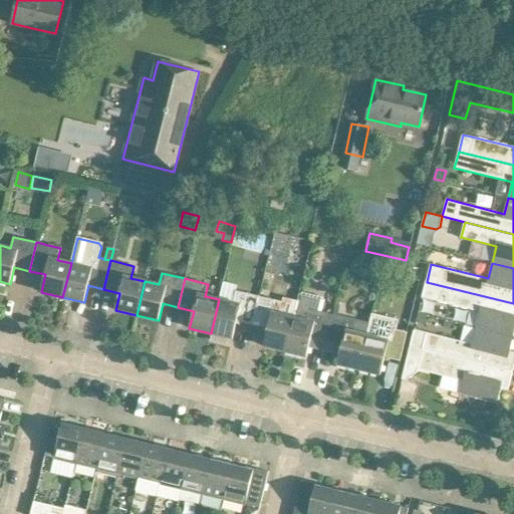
[(480,311),(476,328),(513,337),(513,331),(513,303),(427,282),(426,281),(422,297),(480,311)]
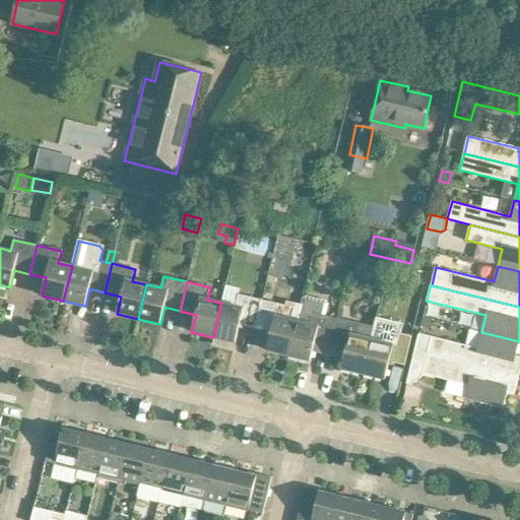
[(255,329),(262,300),(239,295),(236,306),(221,303),(213,337),(235,343),(240,325),(255,329)]
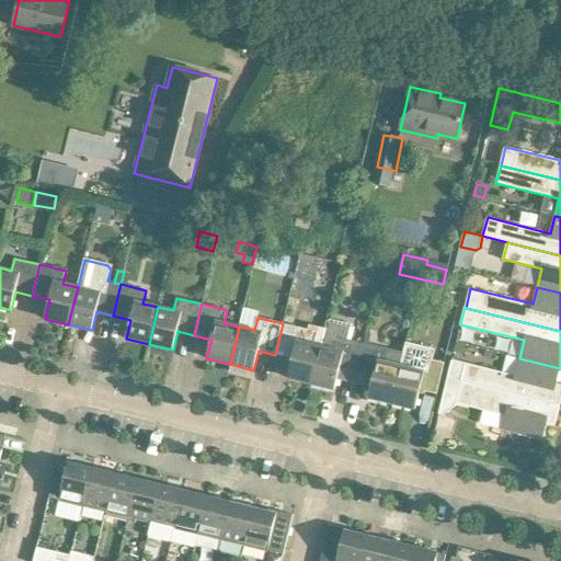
[(356,375),(364,343),(352,341),(354,329),(352,324),(330,320),(325,322),(320,346),(311,384),(334,389),(339,370),(356,375)]
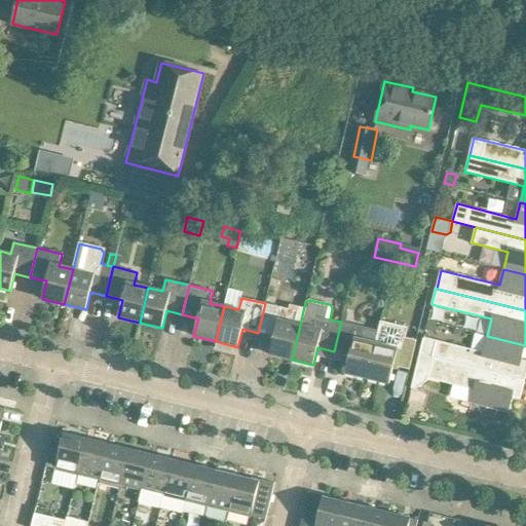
[(292,360),(300,325),(286,322),(289,309),(265,303),(258,333),(273,336),(269,354),(292,360)]
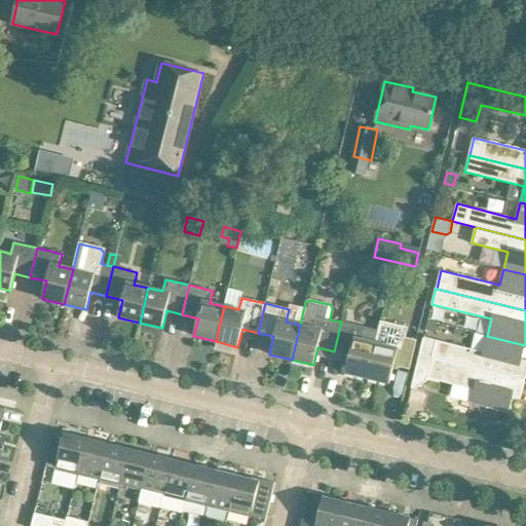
[(376,343),(368,378),(389,383),(393,366),(410,370),(417,340),(405,338),(408,328),(381,321),(376,343)]
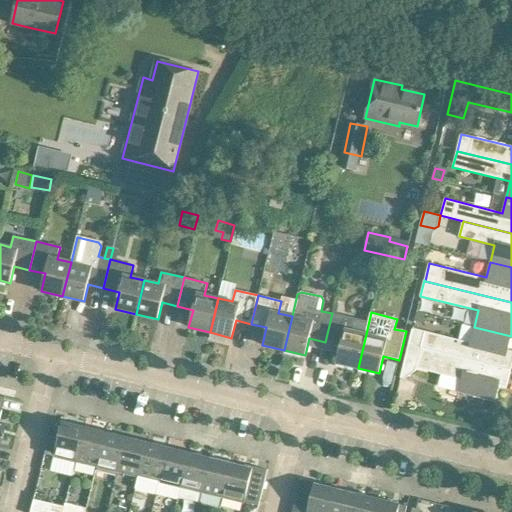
[(417,312),(414,321),(423,323),(425,314),(417,312)]
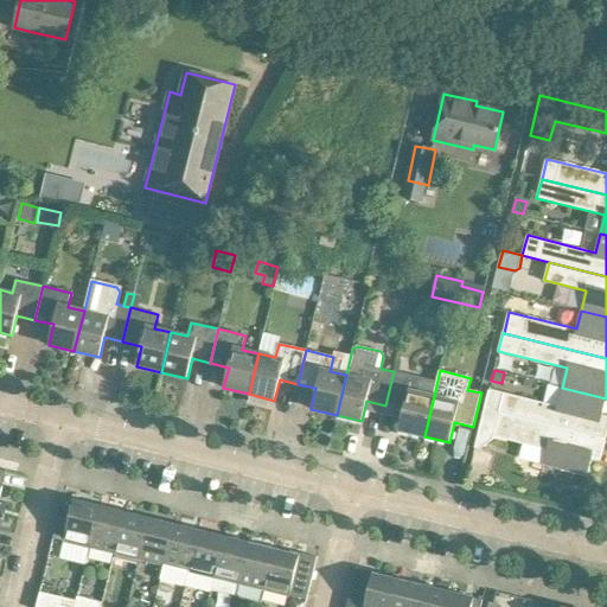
[(394,371),(385,406),(403,410),(398,430),(425,436),(434,396),(417,393),(421,378),(394,371)]
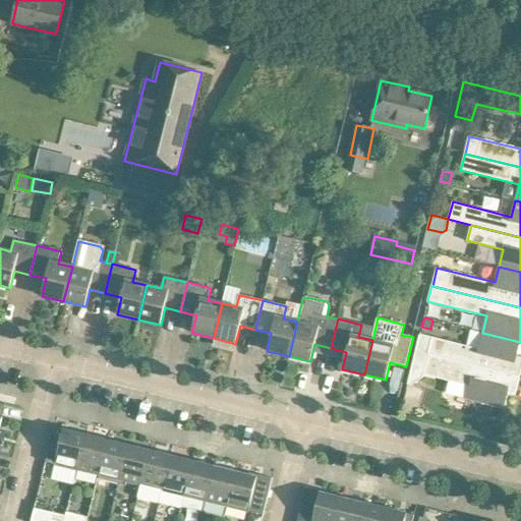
[(419,334),(415,351),(519,377),(520,366),(520,363),(515,362),(520,342),(482,333),(478,349),(466,346),(419,334)]
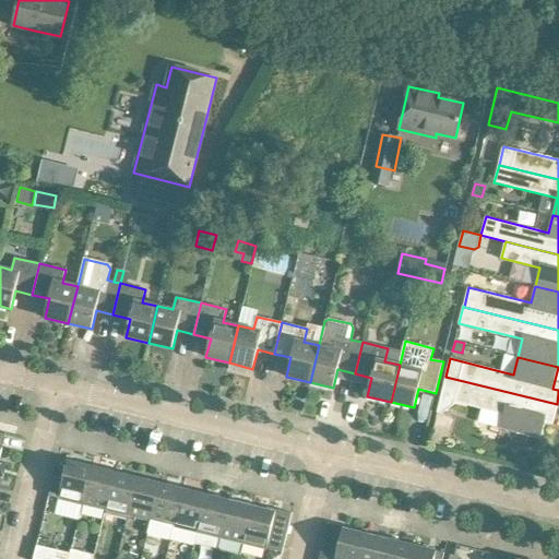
[(445,377),(437,413),(441,414),(453,405),(454,402),(482,409),(502,415),(499,428),(540,439),(546,416),(554,418),(557,404),(445,377)]
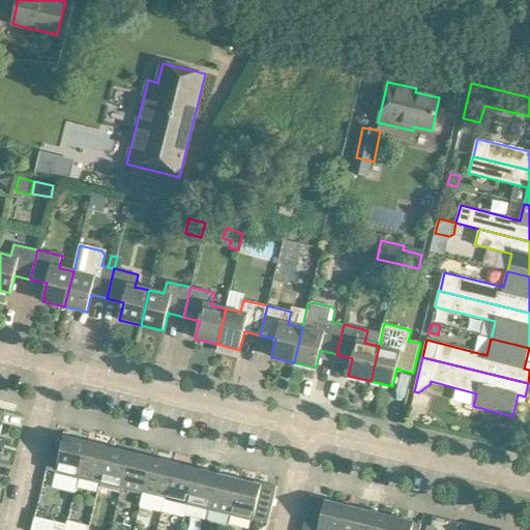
[(53,443),(47,470),(56,472),(78,478),(87,442),(64,437),(62,445),(53,443)]
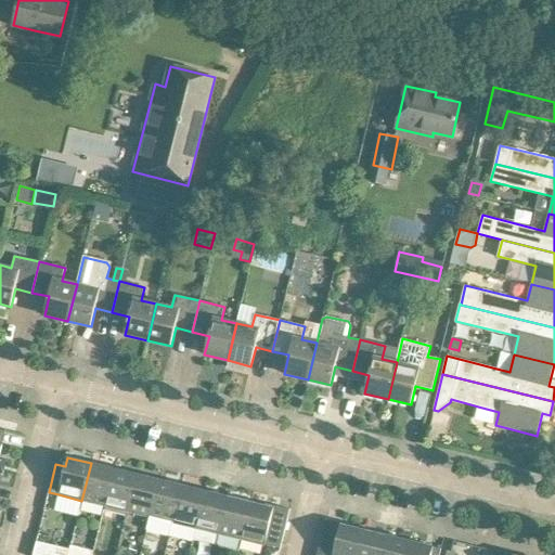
[(81,501),(104,506),(114,469),(91,463),(81,501)]
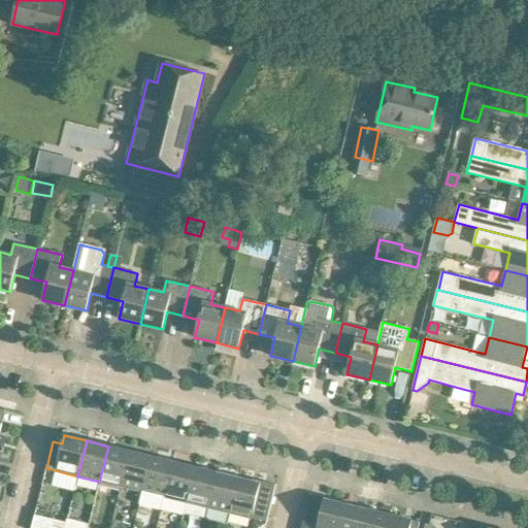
[(108,447),(99,482),(121,487),(130,452),(108,447)]
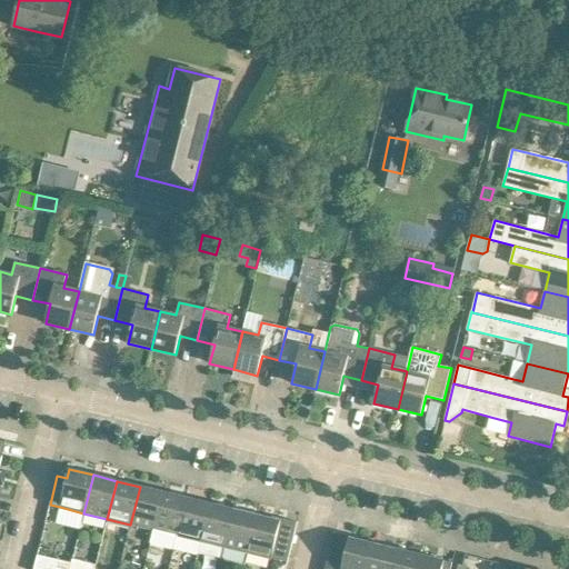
[(130,525),(153,530),(163,492),(140,487),(130,525)]
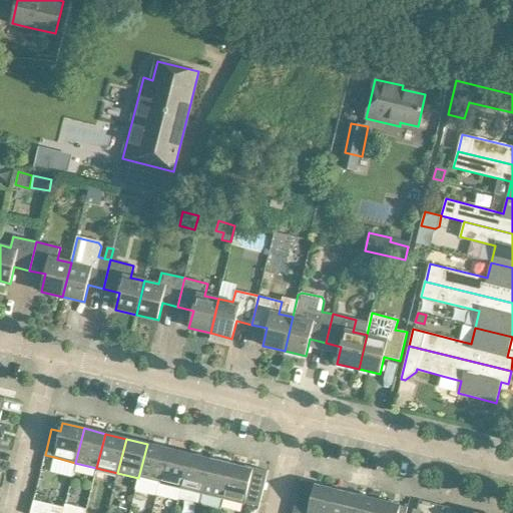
[(138,478),(135,490),(156,495),(159,483),(168,449),(147,444),(138,478)]
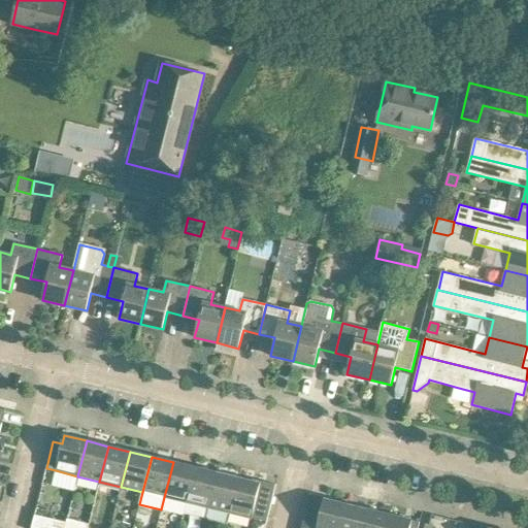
[(164,497),(186,502),(195,467),(173,462),(164,497)]
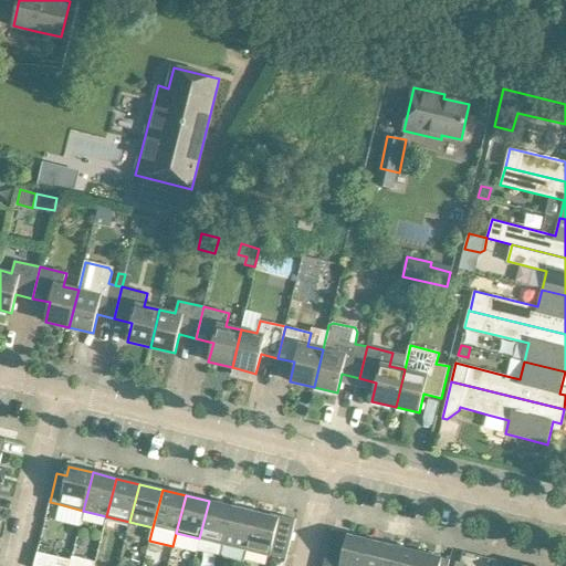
[(199,538),(222,544),(232,506),(209,501),(199,538)]
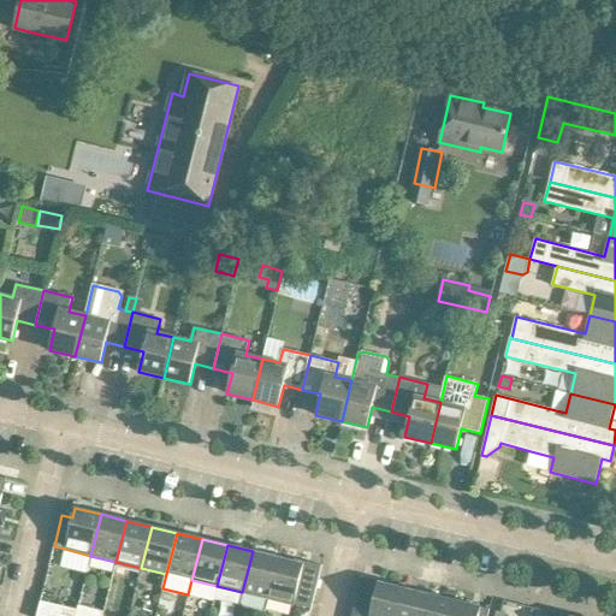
[(253,551),(242,592),(267,598),(278,557),(253,551)]
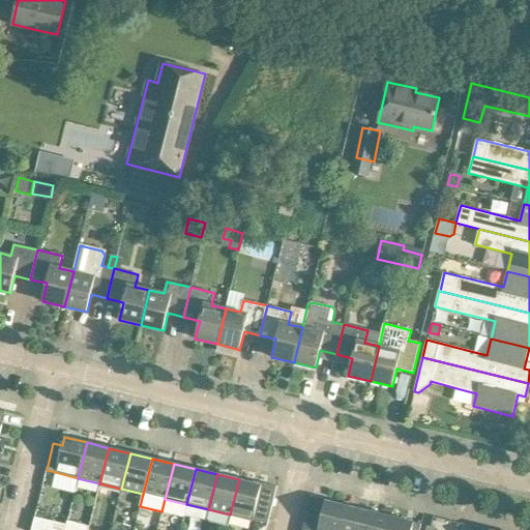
[(230,514),(268,524),(276,487),(275,489),(239,479),(230,514)]
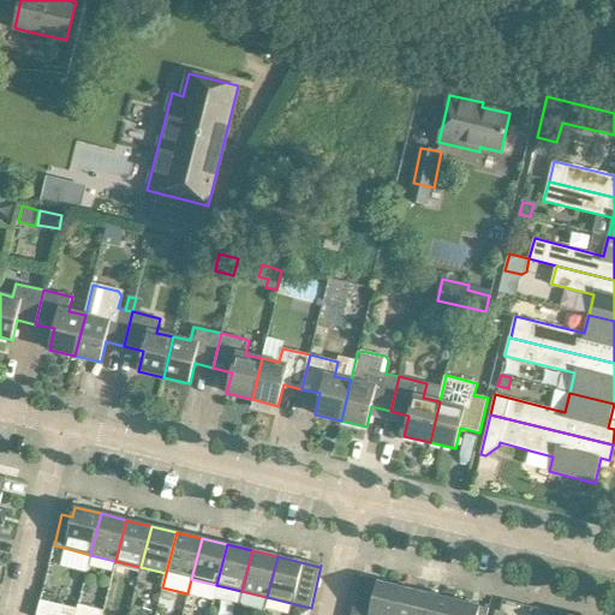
[(396,614),(404,587),(362,578),(362,575),(351,614),(396,614)]
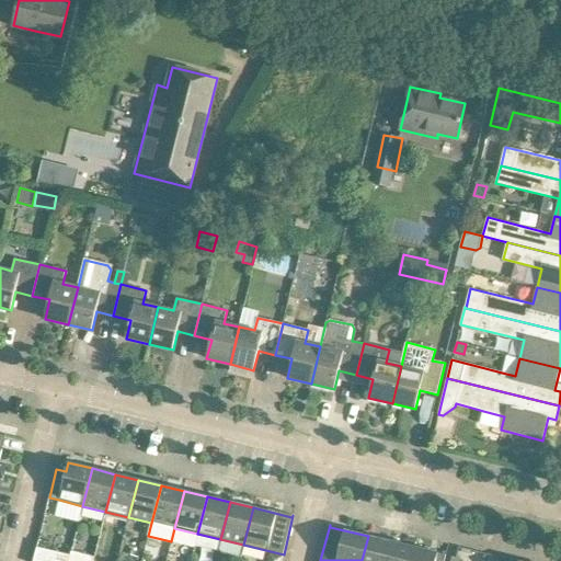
[(362,560),(386,560),(391,541),(368,536),(362,560)]
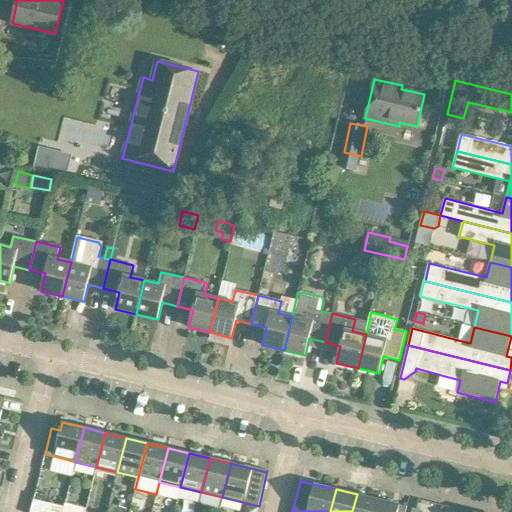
[(374,511),(378,499),(357,494),(352,511),(374,511)]
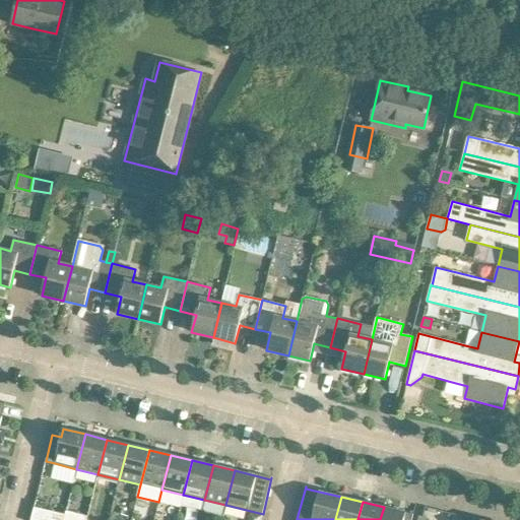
[(63,519),(65,515),(35,507),(30,519),(63,519)]
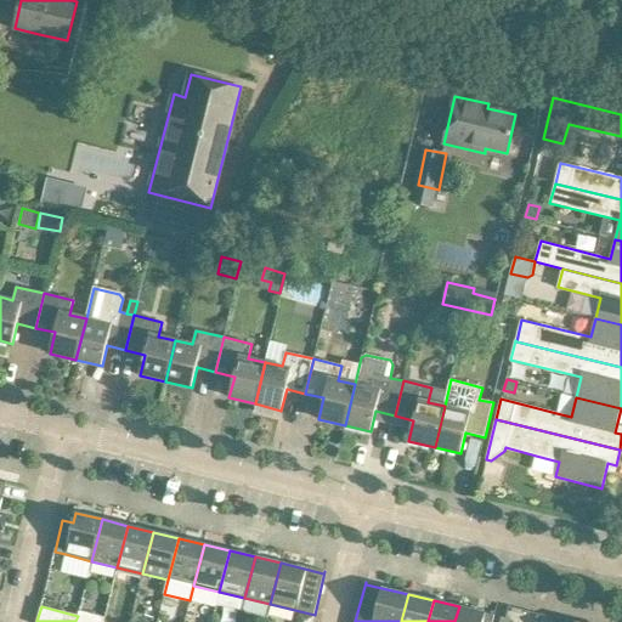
[(459,606),(454,621),(492,621),(495,615),(459,606)]
